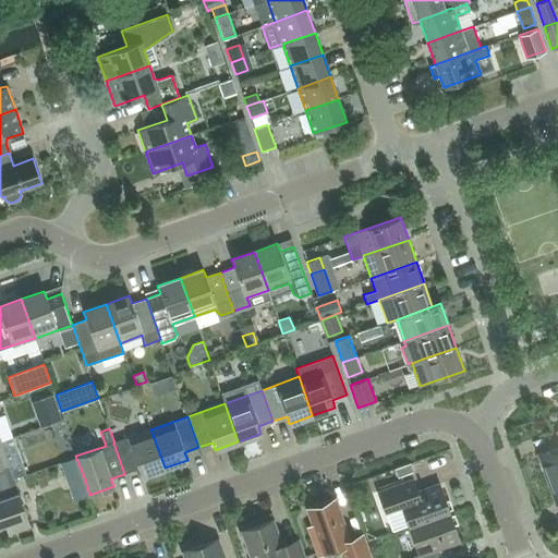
[(142,476),(165,468),(150,429),(114,443),(113,443),(124,474),(138,469),(142,476)]
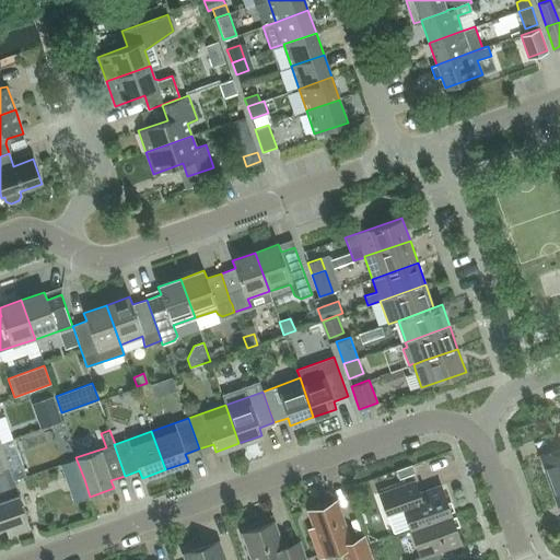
[(0,485),(13,481),(0,444),(0,443),(0,485)]
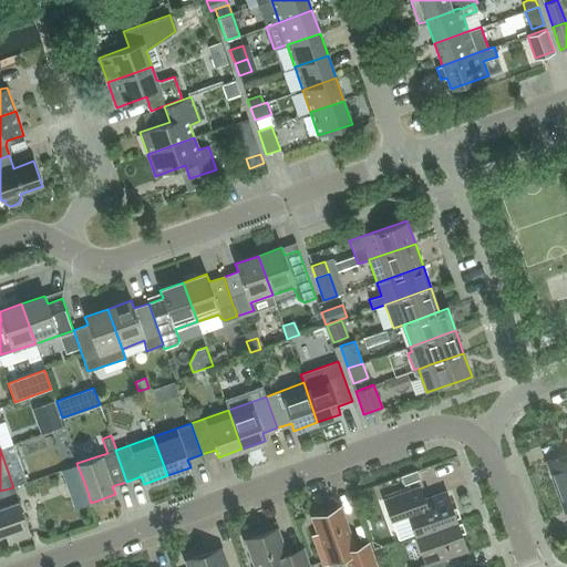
[(555,486),(566,482),(566,453),(546,462),(555,486)]
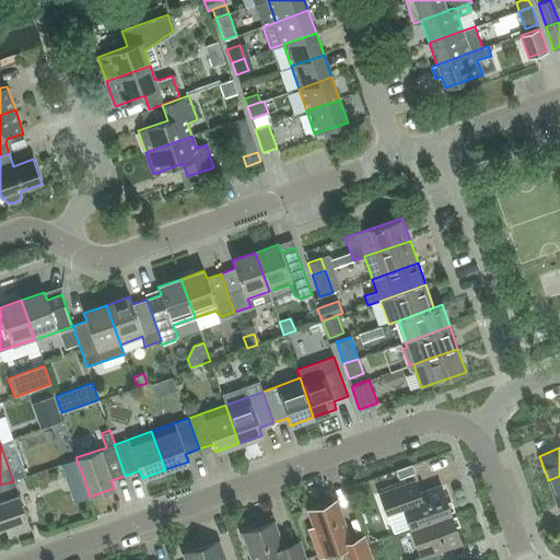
[(413,465),(398,470),(400,479),(417,473),(413,465)]
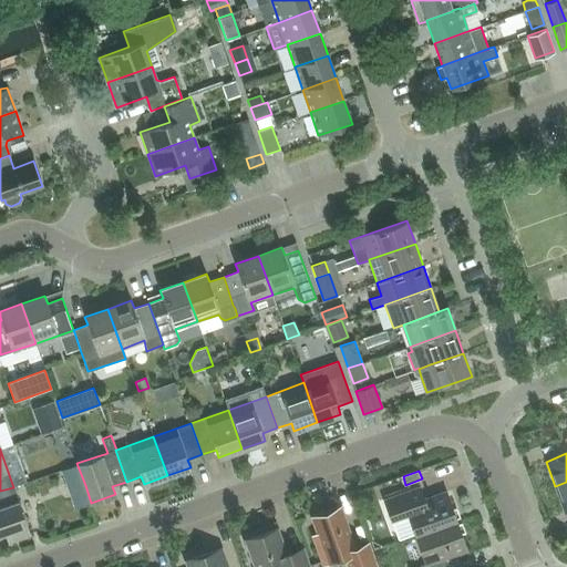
[(566,482),(555,486),(564,512),(566,509),(566,482)]
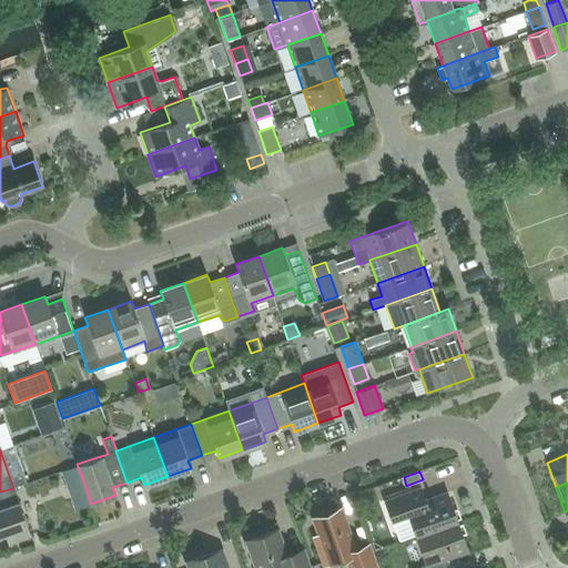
[(85,486),(69,492),(75,509),(91,504),(85,486)]
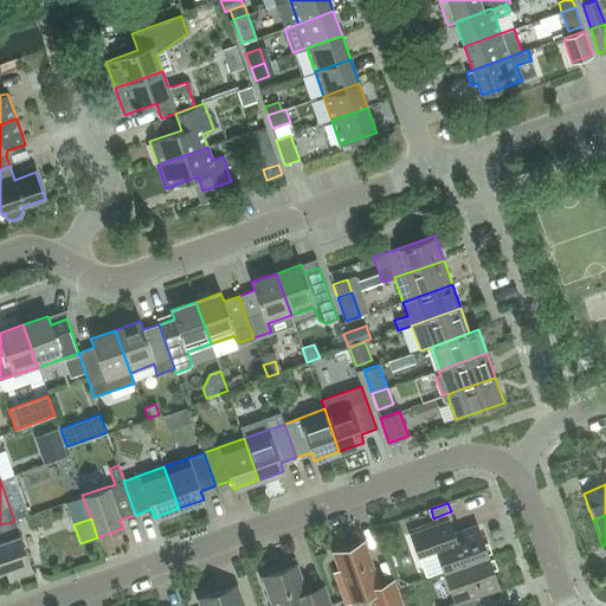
[(14,521),(0,524),(0,571),(5,569),(8,580),(32,572),(14,521)]
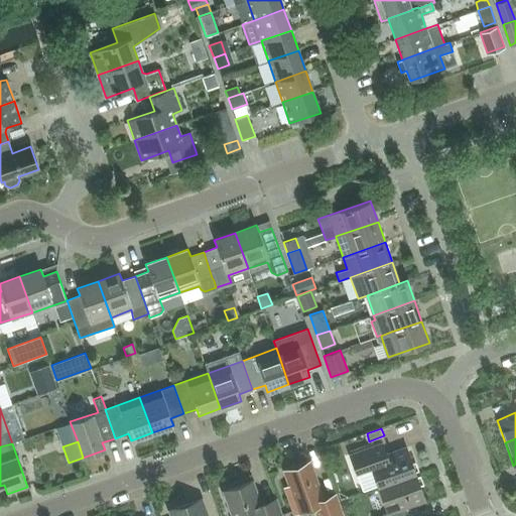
[(380,457),(376,445),(349,455),(354,467),(368,462),(378,488),(415,474),(406,447),(380,457)]
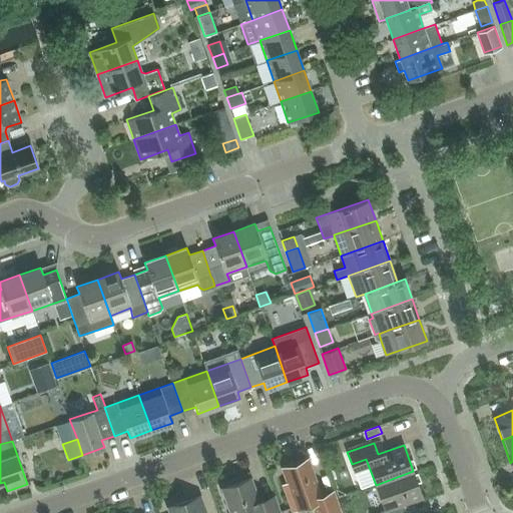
[(321,495),(308,458),(282,468),(288,483),(283,485),(293,511),(312,504),(315,512),(340,512),(333,491),(321,495)]
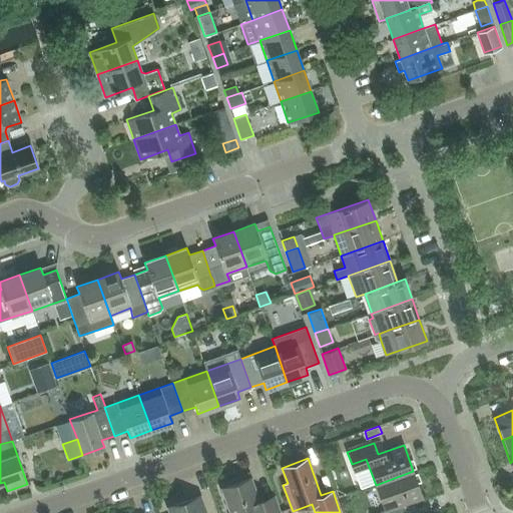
[(413,471),(376,485),(385,511),(378,512),(398,512),(397,507),(423,497),(413,471)]
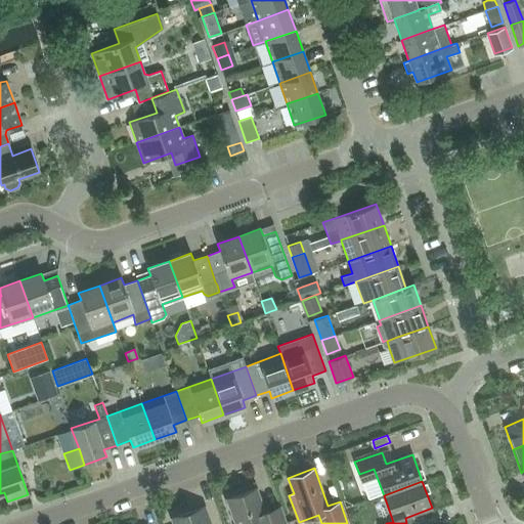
[(267,522),(256,489),(227,499),(235,523),(286,523),(282,516),(267,522)]
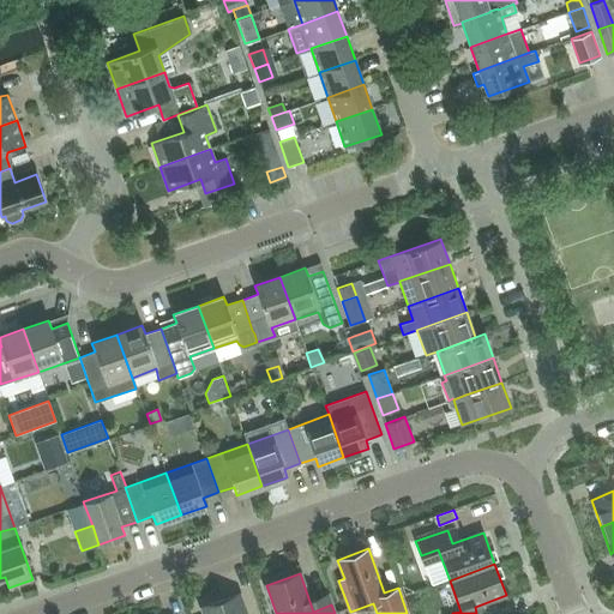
[(203,613),(246,613),(239,595),(202,608),(203,613)]
